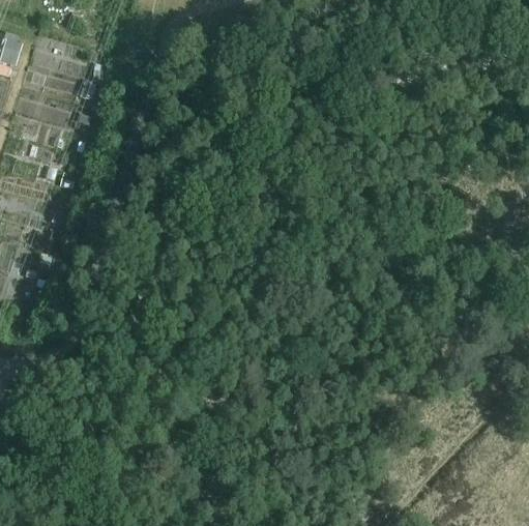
[(0,60),(15,65),(21,44),(4,38),(0,53),(0,60)]
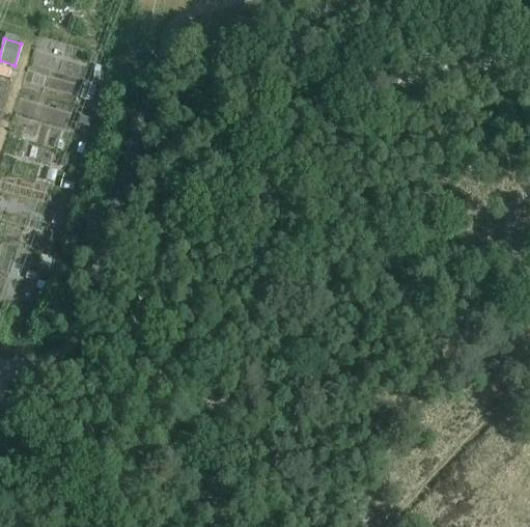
[(81,153),(84,143),(79,141),(76,150),(81,153)]
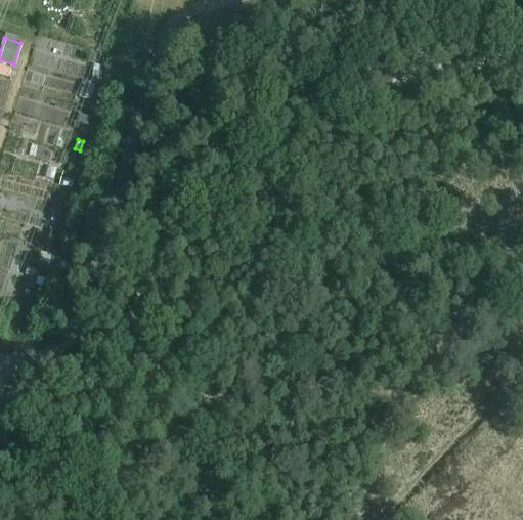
[(71,186),(74,174),(61,170),(58,183),(71,186)]
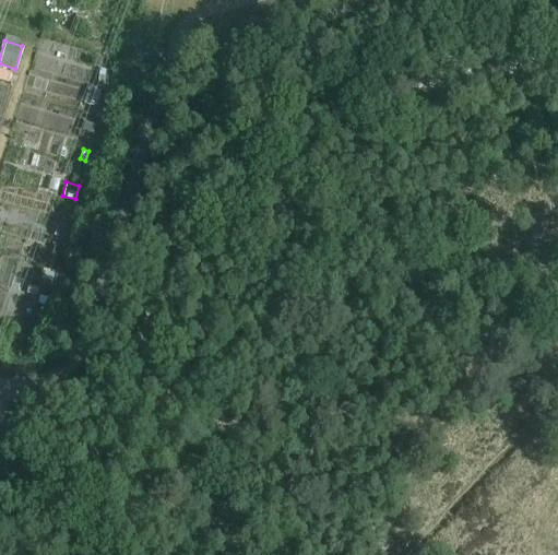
[(56,225),(52,234),(62,237),(64,228),(56,225)]
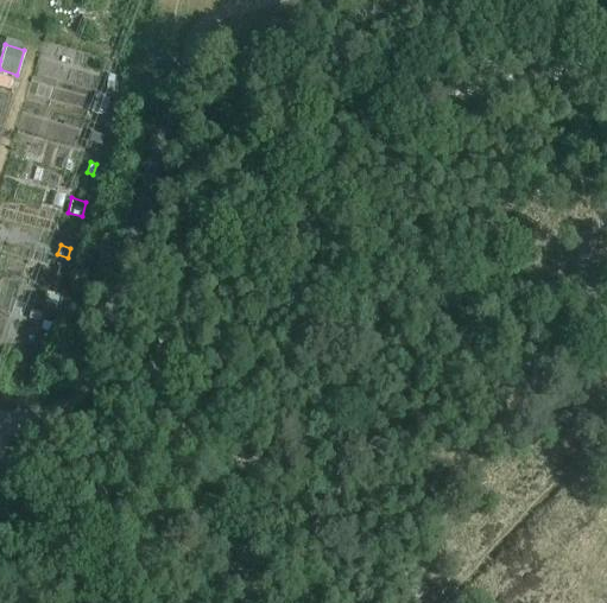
[(64,277),(67,268),(57,265),(55,273),(64,277)]
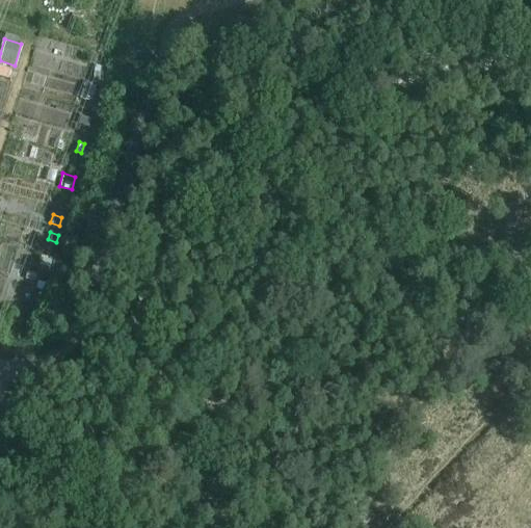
[(40,298),(43,289),(35,287),(32,296),(40,298)]
